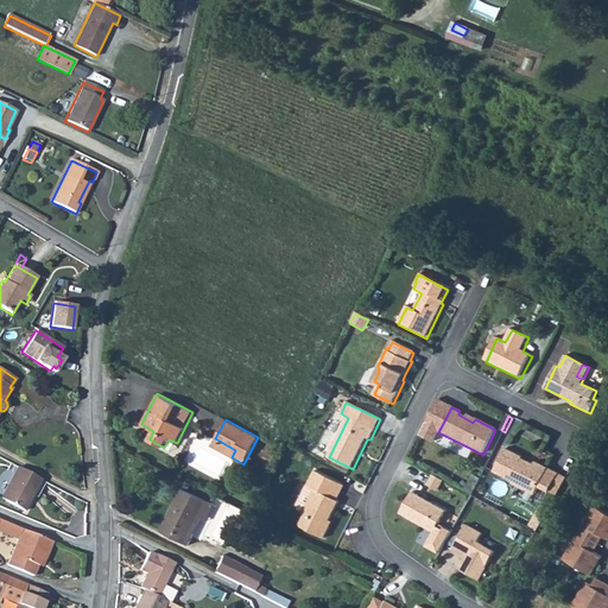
[(211,447),(232,457),(235,450),(215,438),(211,447)]
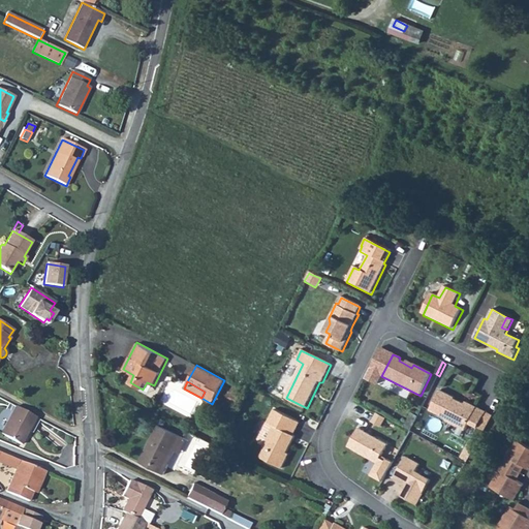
[(431,410),(446,417),(447,422),(467,431),(471,423),(481,428),(489,412),(468,402),(467,404),(456,399),(457,398),(441,391),(431,410)]
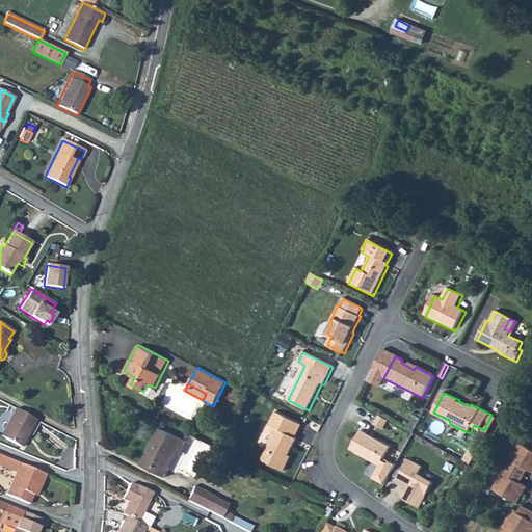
[(230,403),(237,407),(241,399),(234,395),(230,403)]
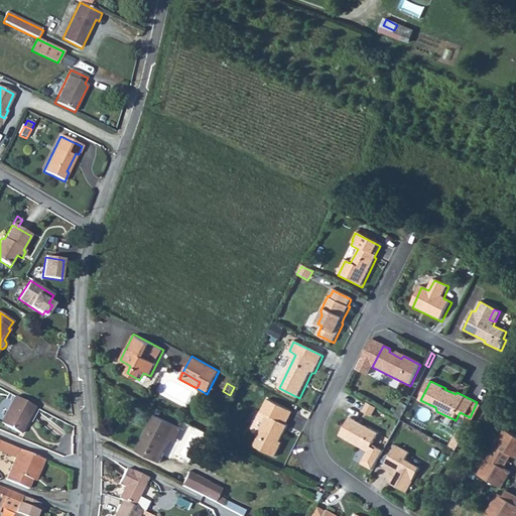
[(13,396),(0,420),(0,422),(20,434),(35,407),(13,396)]
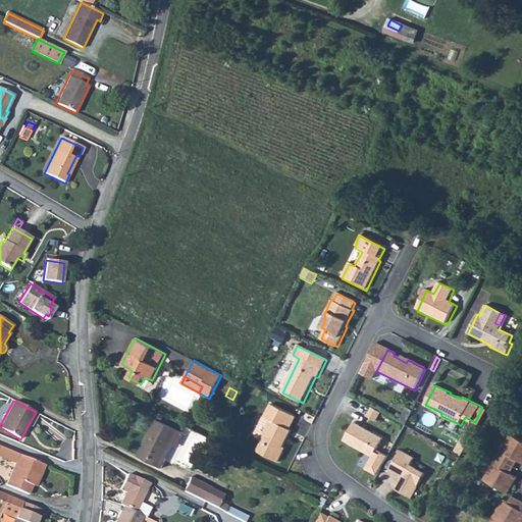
[(281,449),(282,445),(291,429),(290,428),(296,416),(269,403),(256,430),(257,434),(261,436),(263,441),(258,451),(279,461),(284,451),(281,449)]
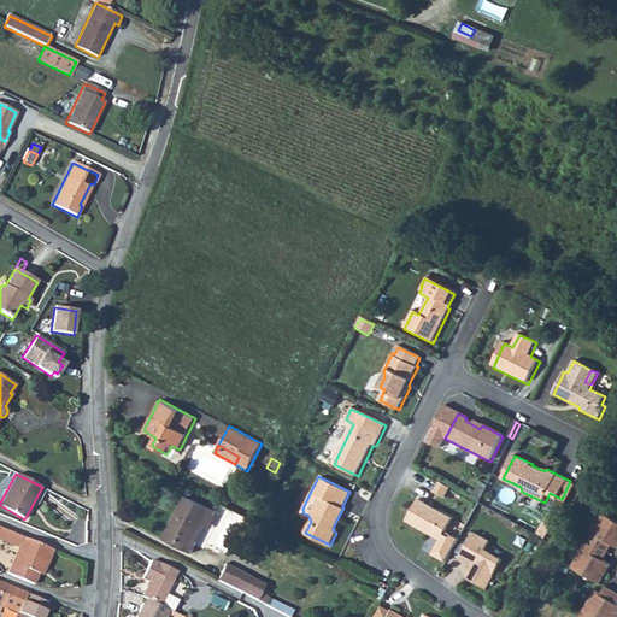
[(562,499),(568,501),(579,485),(570,481),(562,499)]
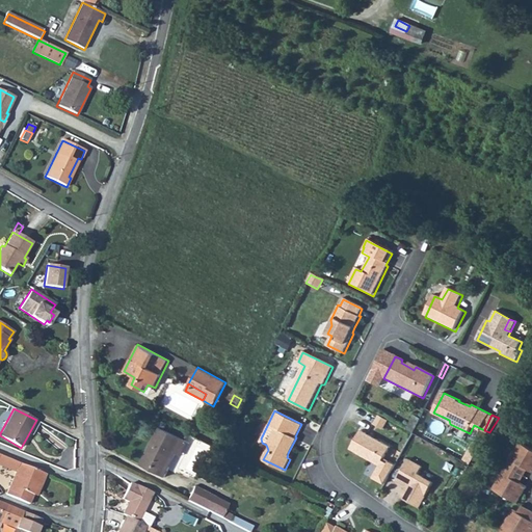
[(147,453),(140,464),(166,477),(171,467),(167,464),(181,439),(162,428),(149,454),(147,453)]
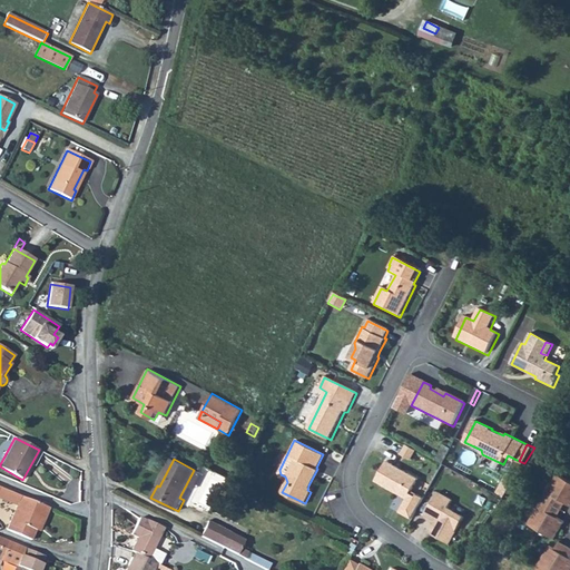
[(401,495),(403,492),(410,495),(411,493),(419,480),(386,462),(375,482),(401,495)]
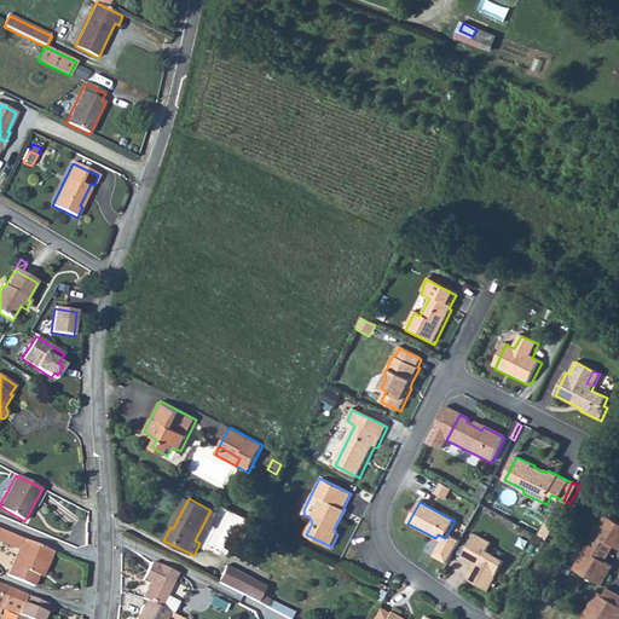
[(195,541),(200,543),(207,528),(210,531),(219,514),(210,510),(195,541)]
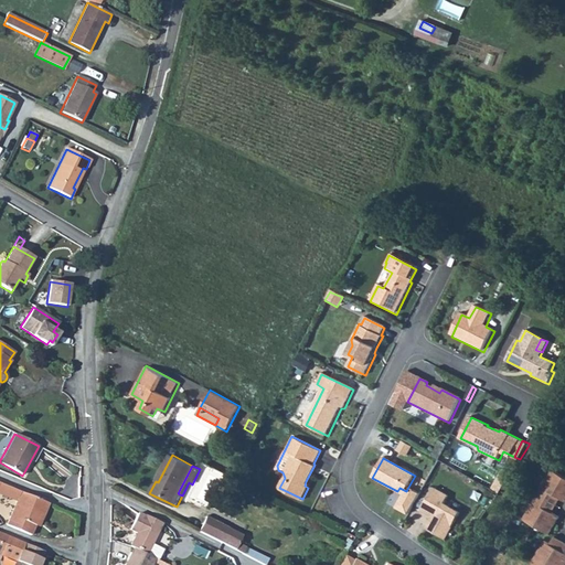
[(522,518),(548,534),(558,518),(552,513),(548,511),(556,497),(560,499),(564,502),(564,478),(552,470),(522,518)]
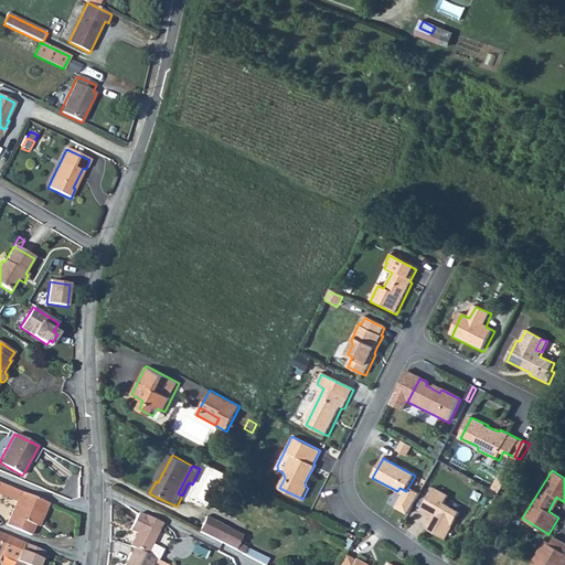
[(0,482),(0,496),(14,502),(4,525),(31,536),(35,526),(40,515),(44,516),(50,504),(0,482)]
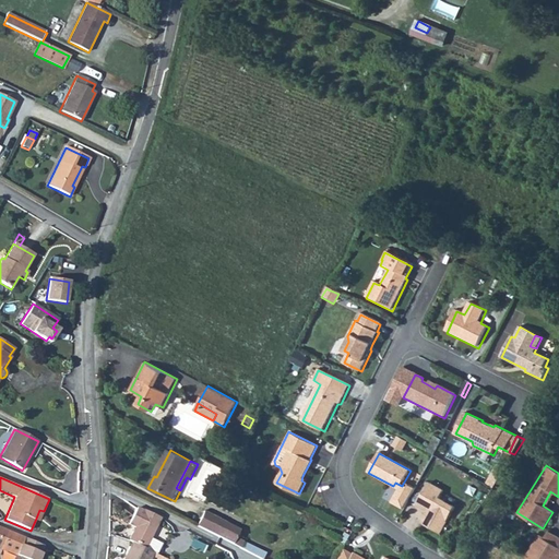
[(425,508),(426,506),(430,508),(428,510),(421,522),(441,533),(455,507),(441,498),(444,490),(429,482),(417,503),(425,508)]
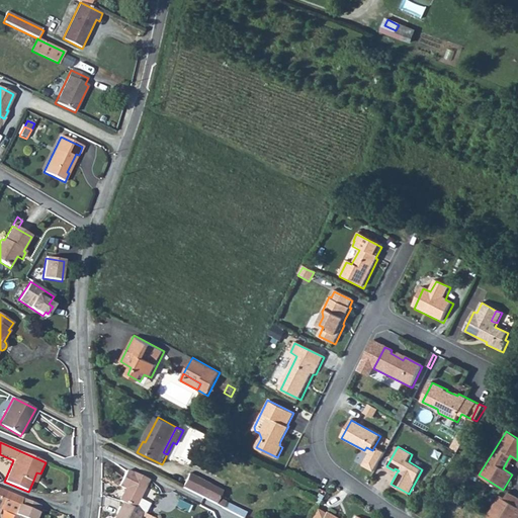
[(379,451),(373,448),(364,465),(375,471),(385,452),(380,449),(379,451)]
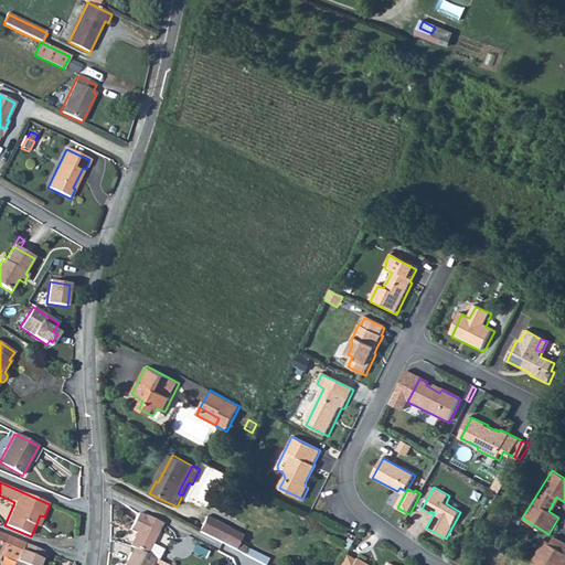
[(548,511),(552,513),(560,499),(556,497),(548,511)]
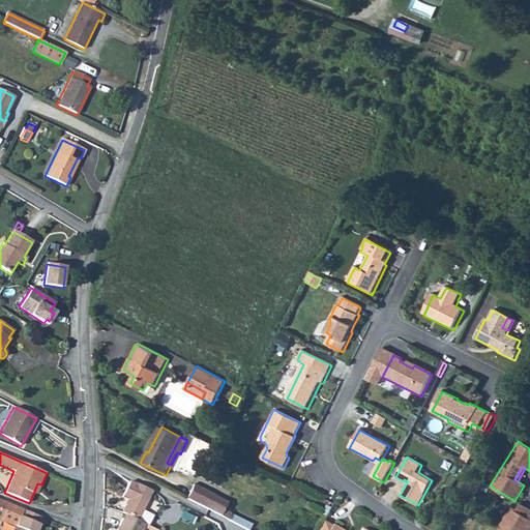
[(122,511),(125,513),(139,520),(149,525),(153,516),(143,510),(153,492),(137,482),(136,484),(130,481),(122,498),(127,501),(122,511)]
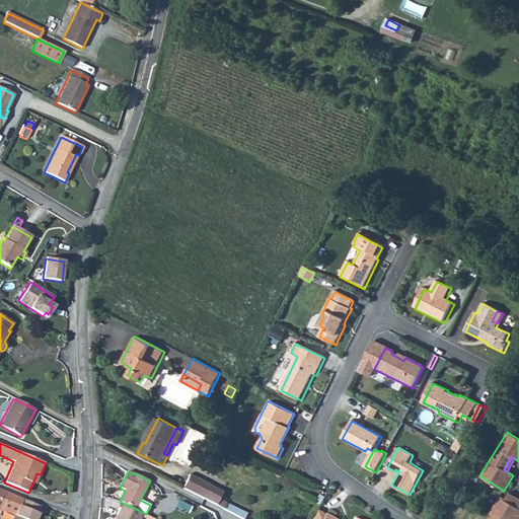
[(32,484),(35,486),(41,474),(36,473),(32,484)]
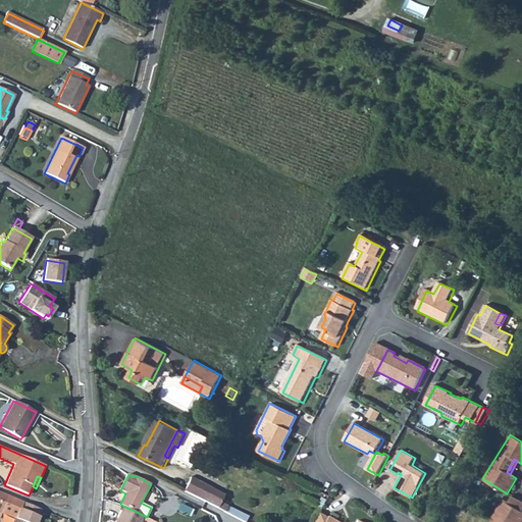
[(185,490),(206,502),(213,489),(191,478),(185,490)]
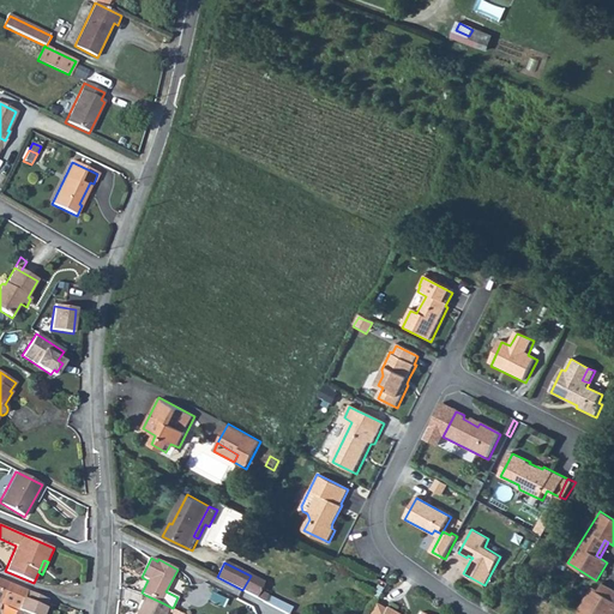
[(242,590),(259,599),(266,583),(251,576),(242,590)]
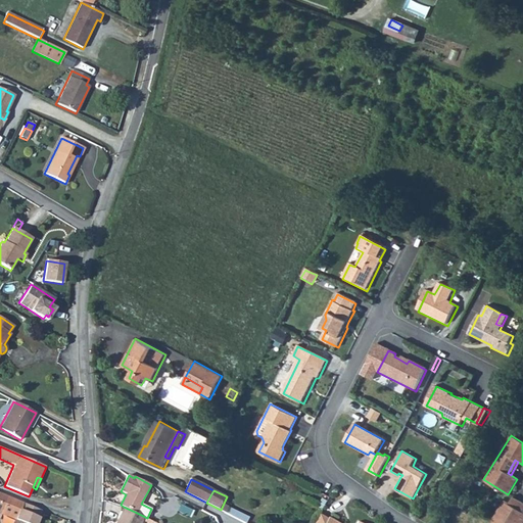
[(0,498),(0,515),(5,505),(8,496),(2,493),(0,498)]
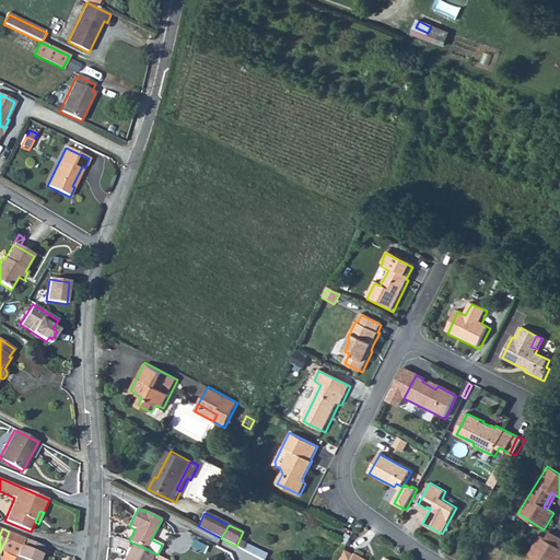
[(6,540),(20,547),(21,547),(25,538),(9,532),(6,540)]
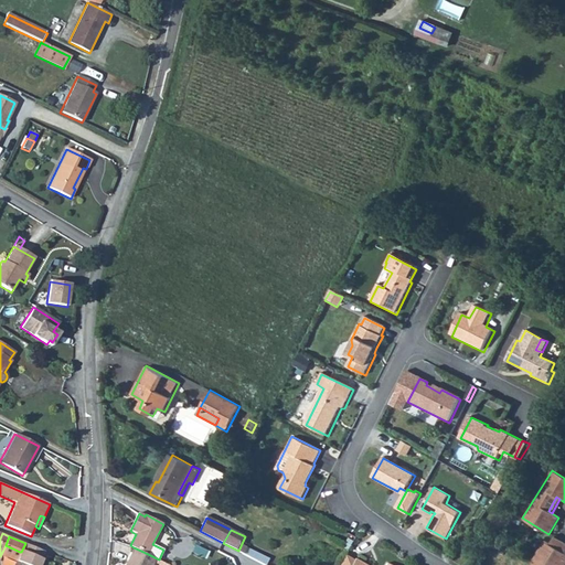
[(529,564),(564,564),(564,558),(563,557),(564,552),(564,543),(553,536),(550,544),(544,540),(529,564)]
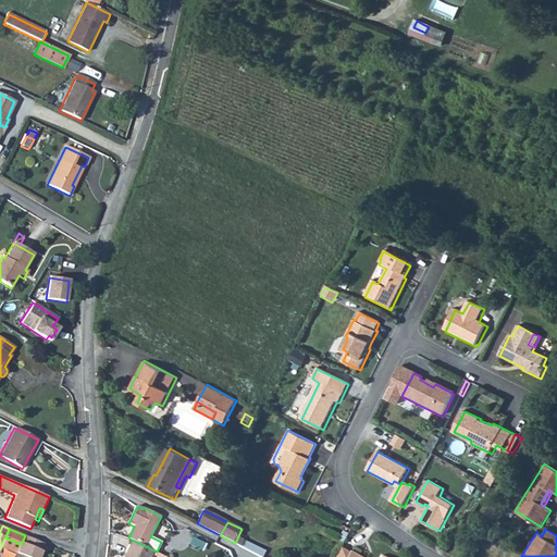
[(0,548),(14,556),(13,556),(38,556),(44,544),(25,535),(21,544),(20,544),(5,537),(0,548)]
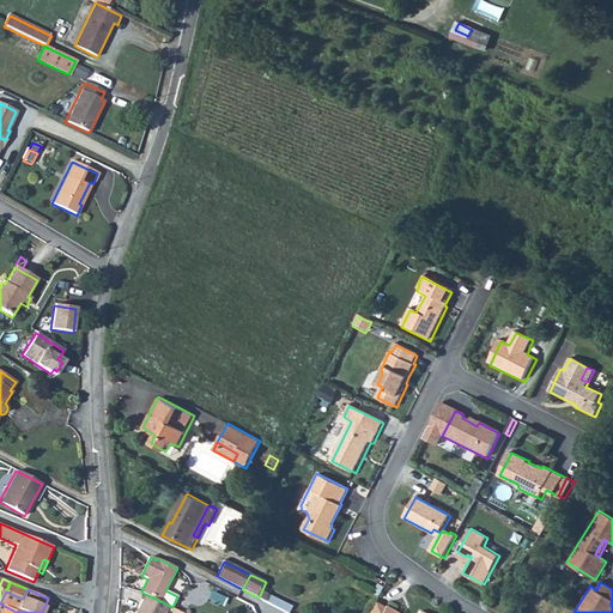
[(145,594),(135,612),(165,612),(168,612),(170,612),(183,612),(173,607),(161,601),(145,594)]
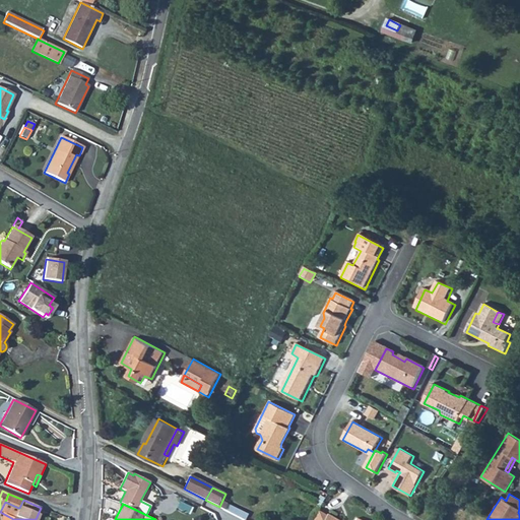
[(324,519),(327,516),(317,511),(311,519),(324,519)]
